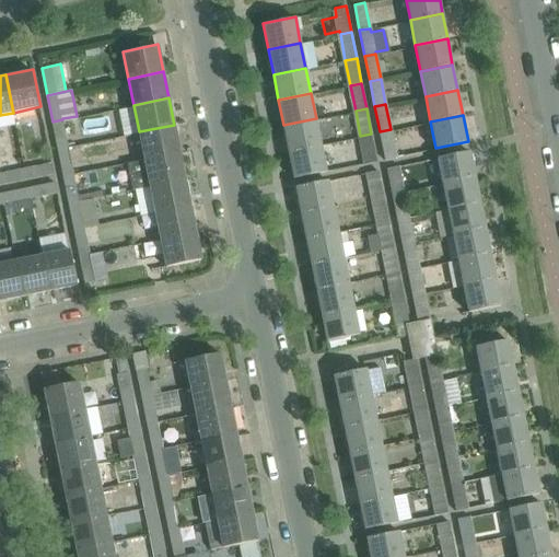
[(289,151),(321,144),(316,118),(283,125),(289,151)]
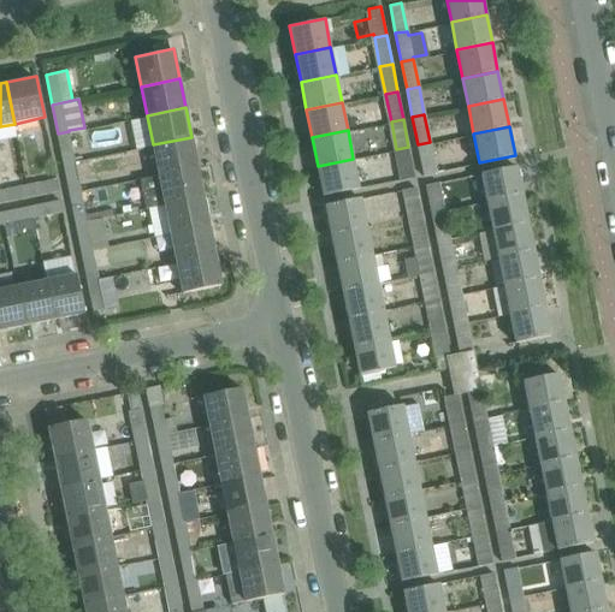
[(64,162),(75,160),(69,131),(58,134),(64,162)]
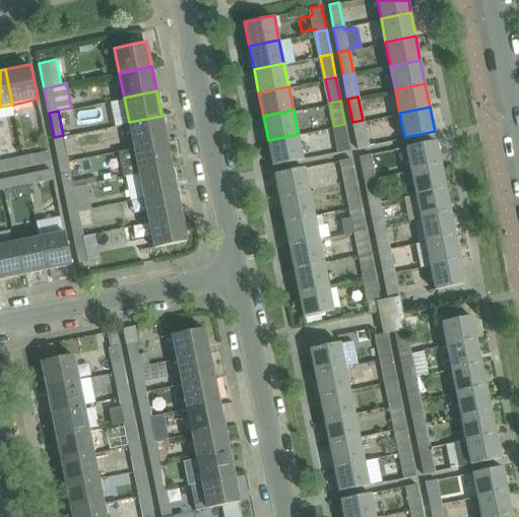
[(134,147),(167,140),(161,116),(129,122),(134,147)]
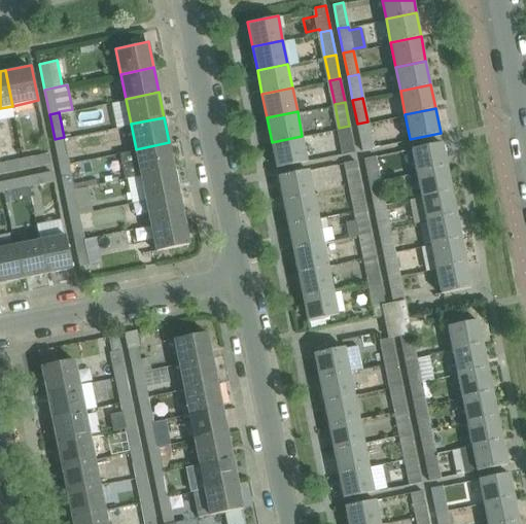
[(367,121),(357,124),(362,148),(373,146),(367,121)]
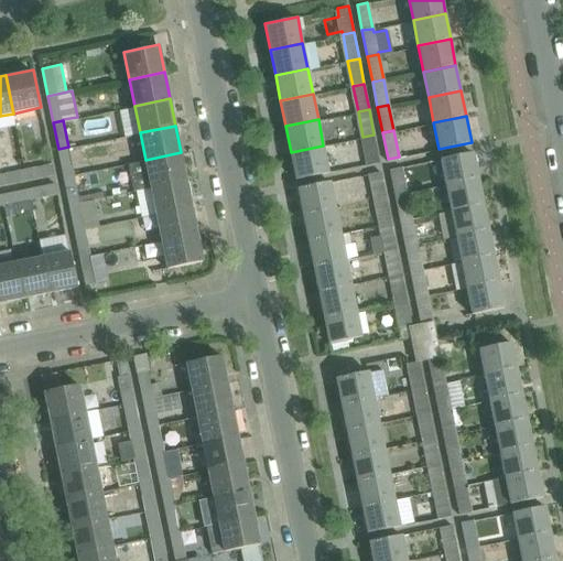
[(374,135),(363,137),(368,163),(379,161),(374,135)]
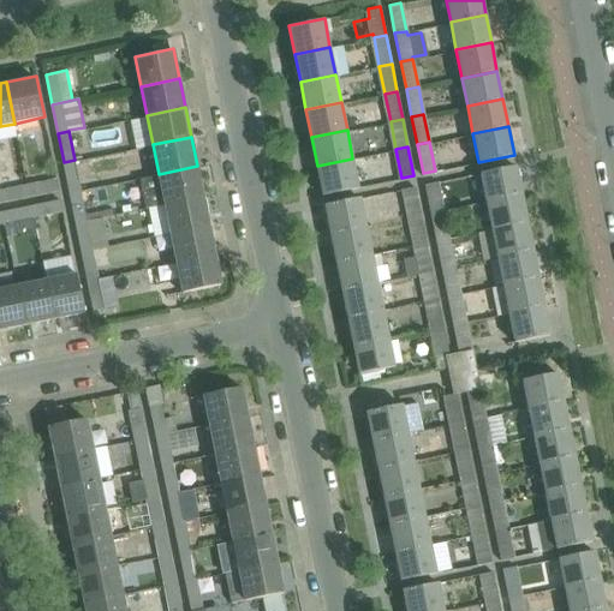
[(81,190),(78,178),(91,174),(88,157),(75,161),(75,160),(64,162),(70,192),(81,190)]
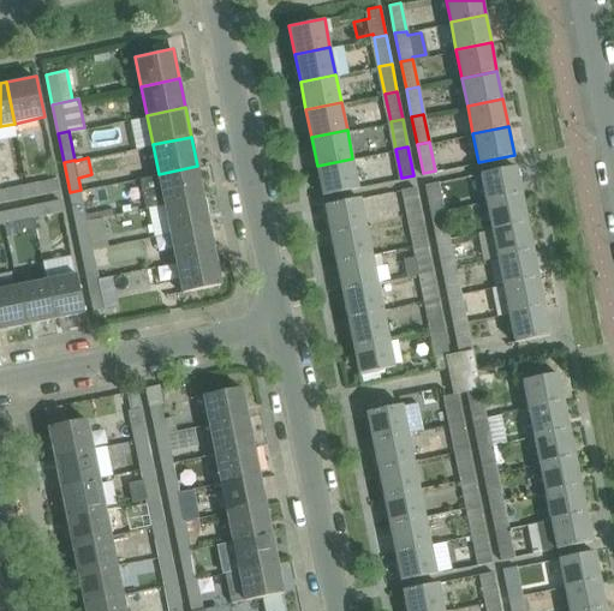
[(317,166),(323,193),(358,186),(352,159),(317,166)]
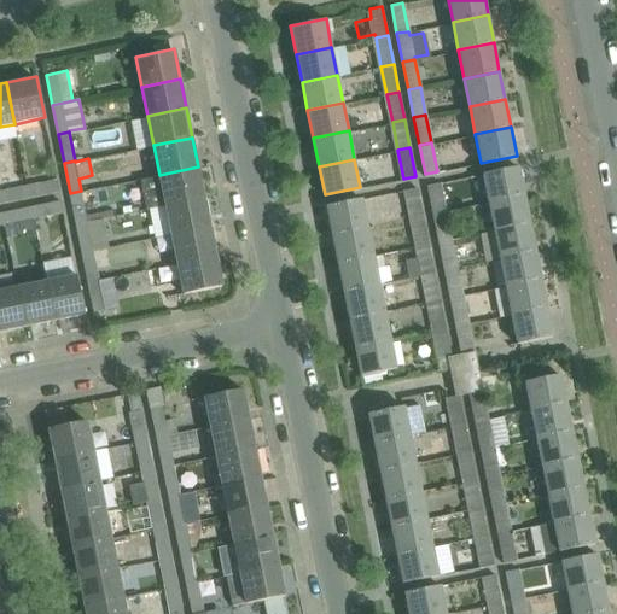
[(489,202),(524,194),(518,165),(483,173),(489,202)]
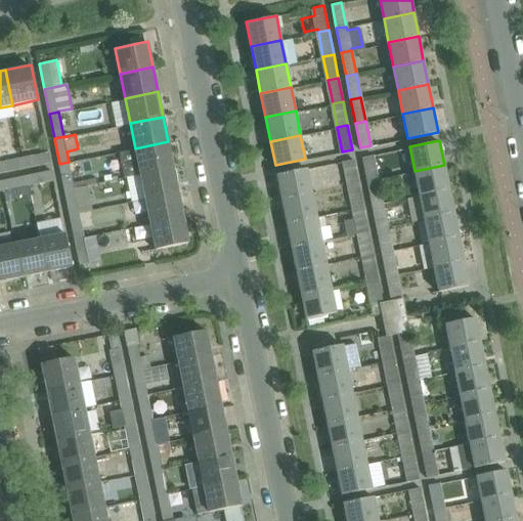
[(140,173),(173,166),(168,141),(135,148),(140,173)]
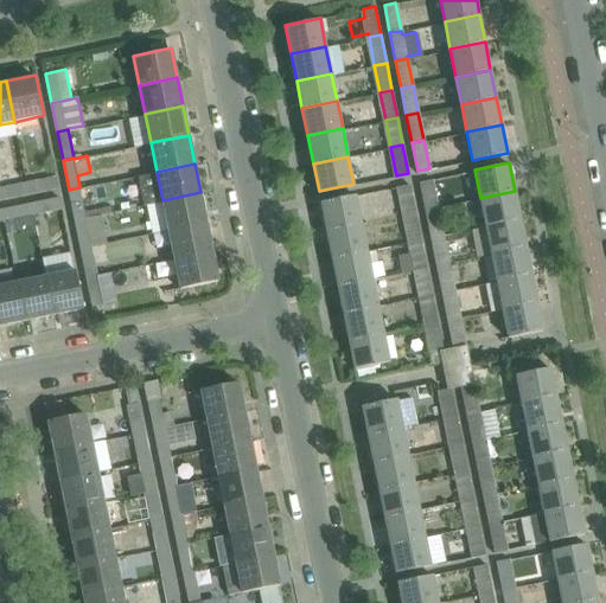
[(27,180),(30,192),(58,186),(56,174),(27,180)]
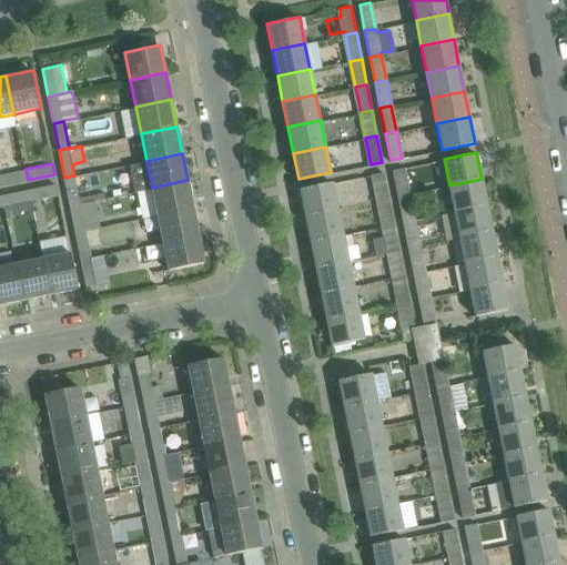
[(397,195),(408,193),(403,167),(392,169),(397,195)]
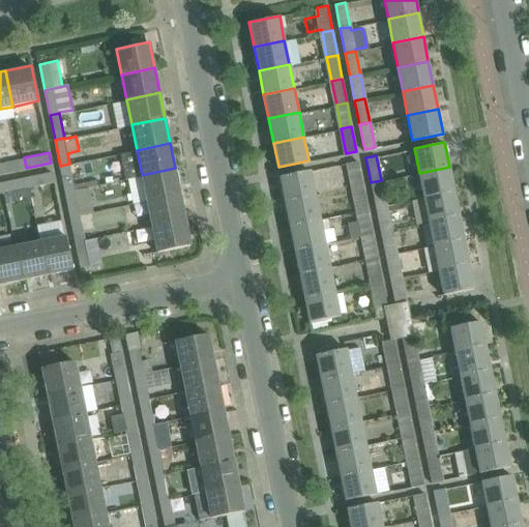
[(0,171),(0,173),(26,168),(24,157),(0,162),(0,171)]
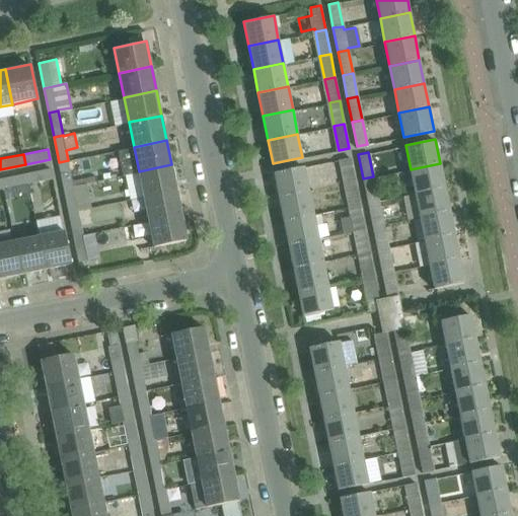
[(345,182),(355,180),(351,156),(340,158),(345,182)]
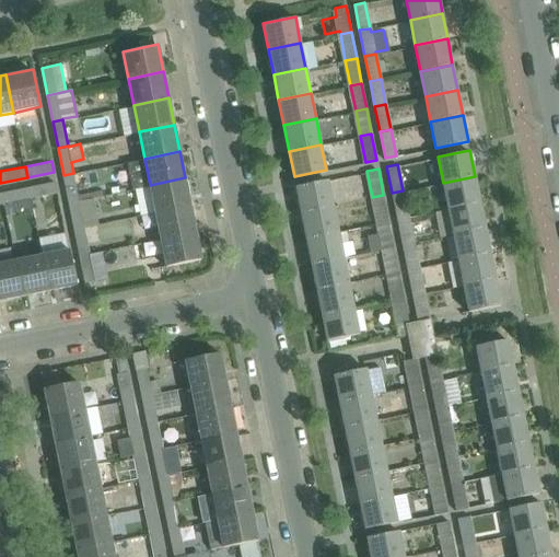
[(69,201),(79,199),(73,173),(63,175),(69,201)]
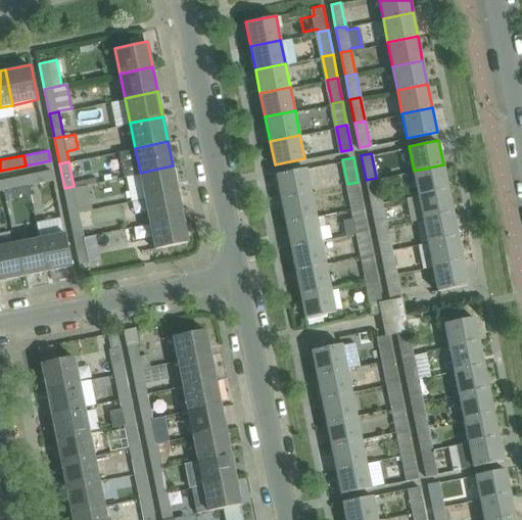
[(418,194),(448,188),(443,164),(414,171),(401,174),(406,194),(418,192),(418,194)]
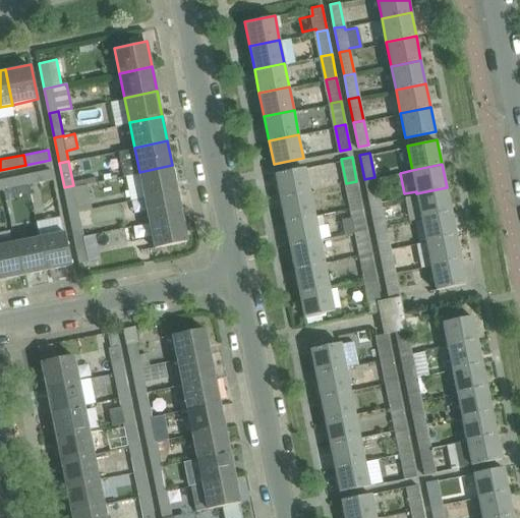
[(145,196),(177,190),(172,165),(139,172),(145,196)]
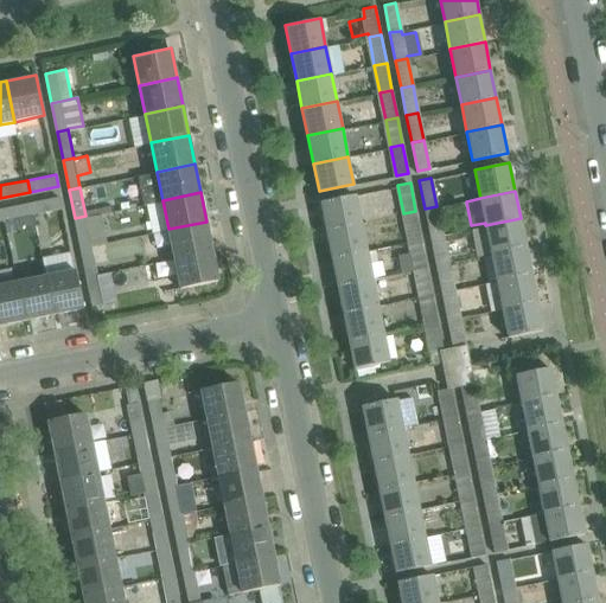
[(326,229),(361,222),(356,193),(320,200),(326,229)]
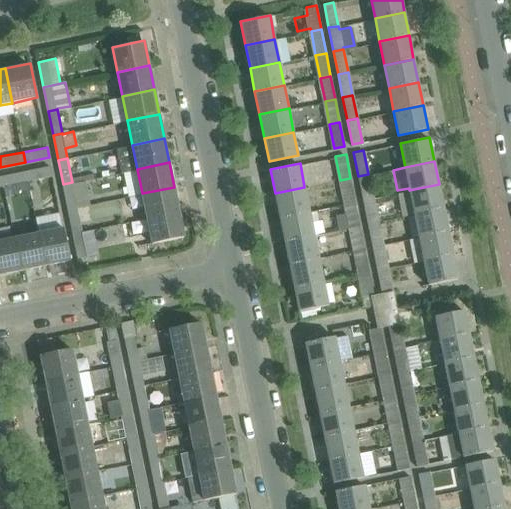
[(26,170),(28,180),(53,175),(50,165),(26,170)]
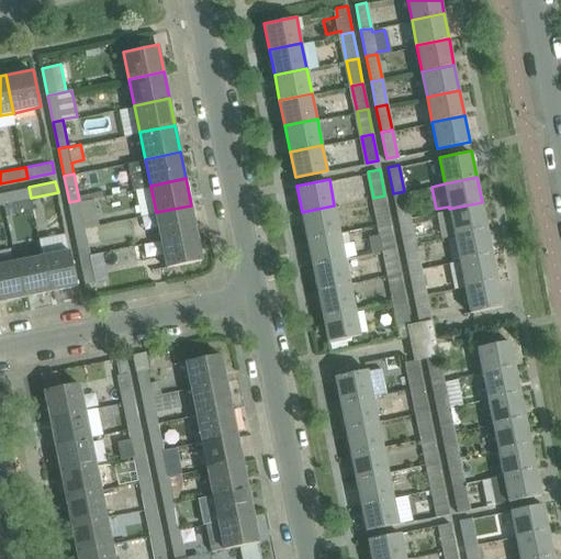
[(3,203),(31,198),(29,187),(1,192),(3,203)]
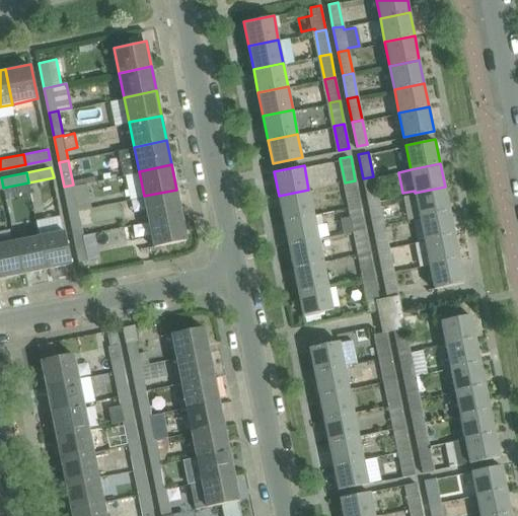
[(368,202),(378,200),(373,176),(363,178),(368,202)]
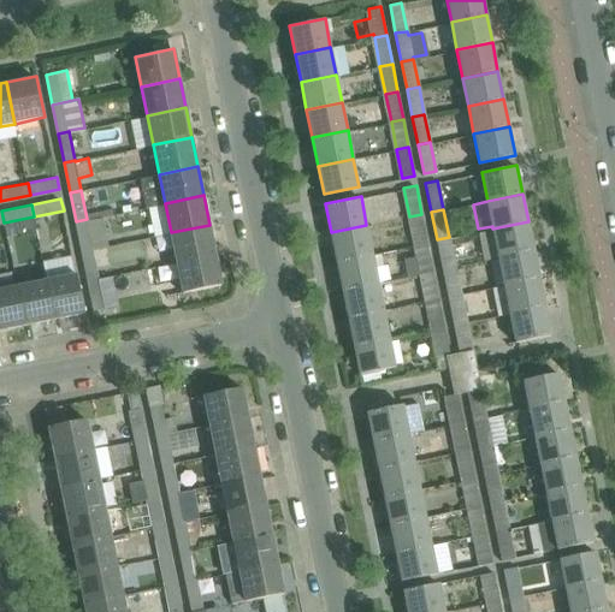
[(415,244),(427,242),(421,214),(409,217),(415,244)]
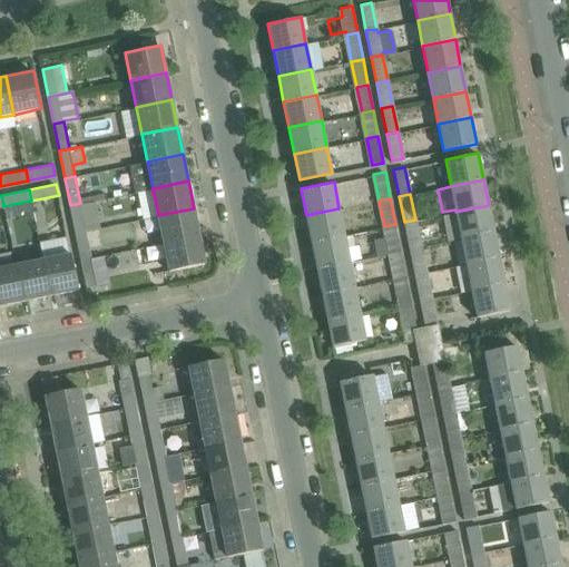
[(76,232),(86,230),(80,203),(70,205),(76,232)]
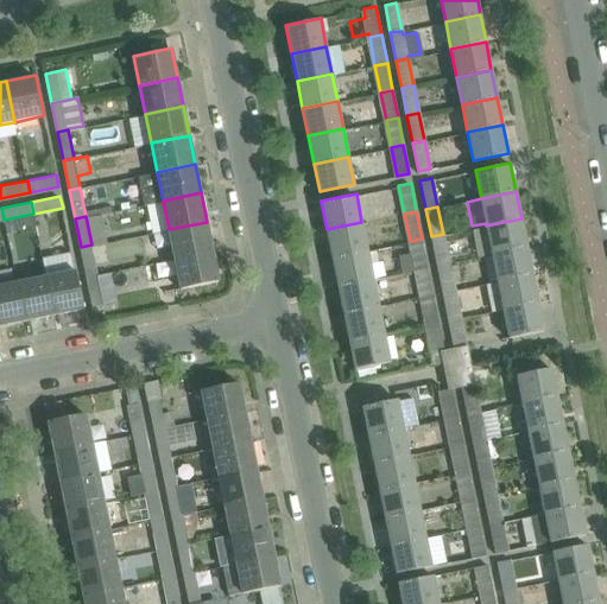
[(492,253),(528,246),(522,218),(486,226),(492,253)]
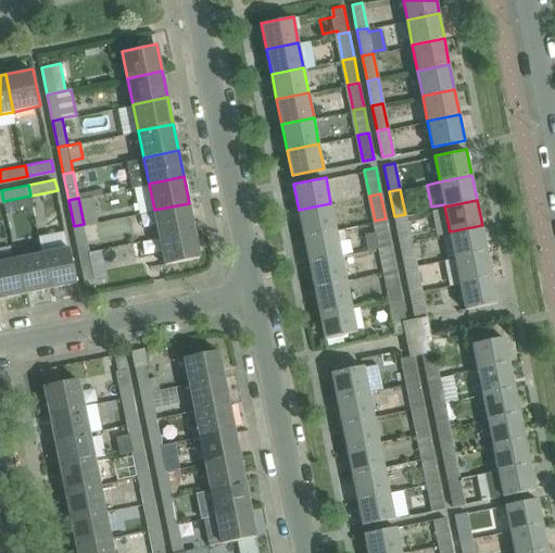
[(160,236),(194,229),(189,203),(154,210),(160,236)]
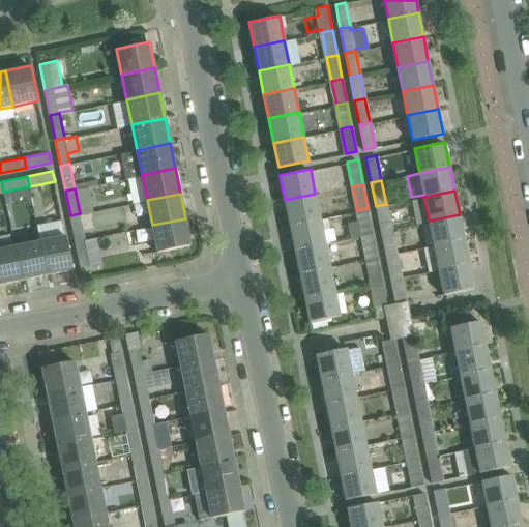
[(290,224),(320,217),(315,194),(285,200),(290,224)]
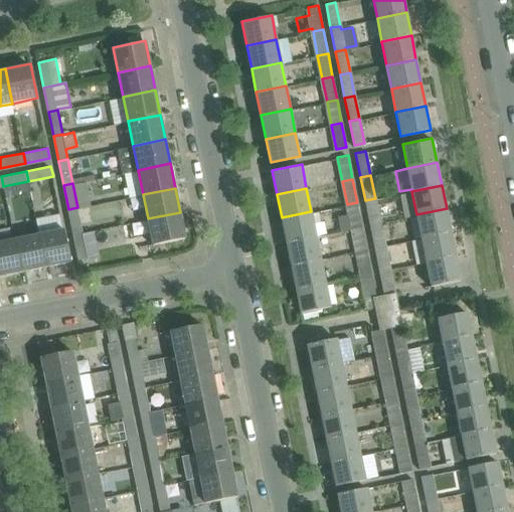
[(370,224),(379,222),(375,198),(365,200),(370,224)]
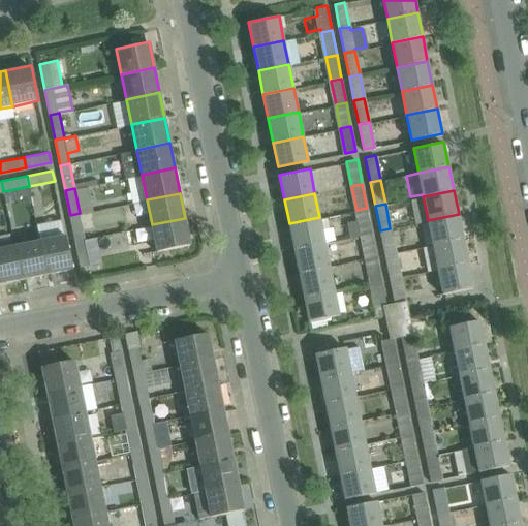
[(361,235),(372,231),(367,208),(356,210),(361,235)]
